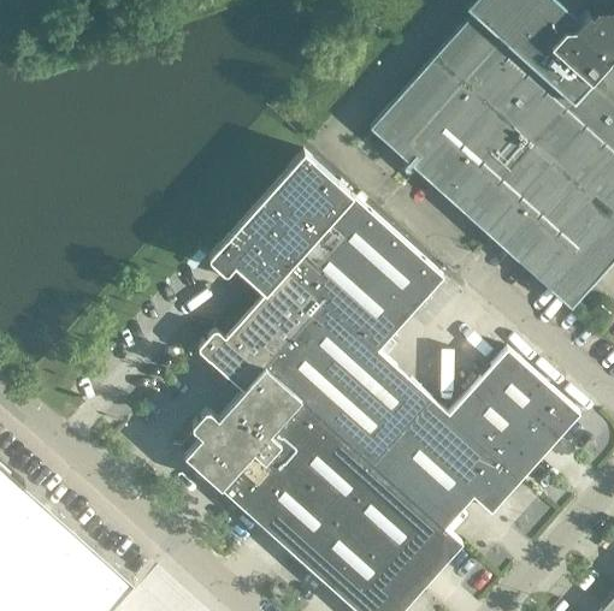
[(602,0),(573,34),(535,0),(486,0),(370,130),(564,304),(613,248),(613,9),(604,0),(602,0)]
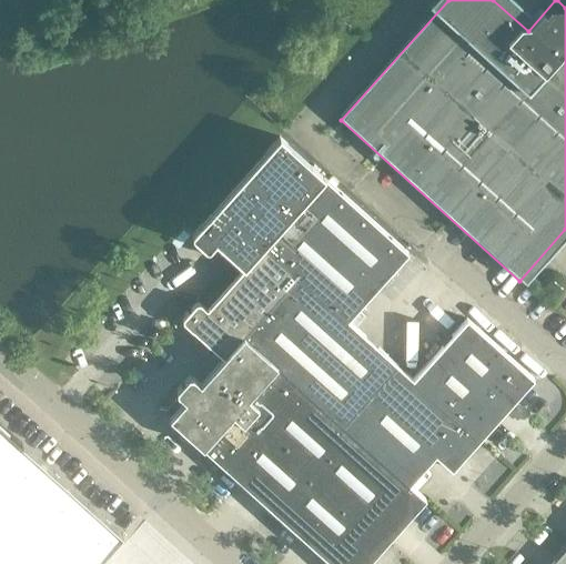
[(278,141),(191,235),(193,237),(192,238),(192,241),(193,243),(205,254),(206,255),(211,254),(240,281),(265,253),(346,325),(407,258),(278,141)]
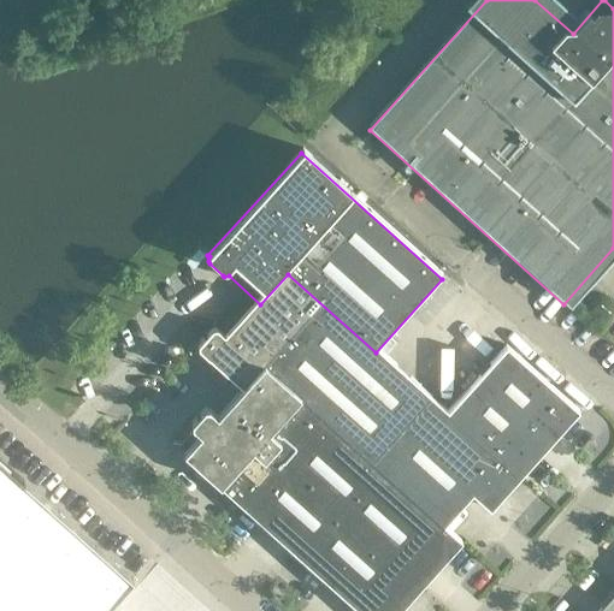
[(519,481),(447,416),(376,353),(288,274),(260,304),(225,342),(216,333),(214,333),(213,334),(199,349),(199,350),(199,354),(207,362),(211,361),(244,391),(265,368),(443,531),(472,498),(489,514),(519,481)]
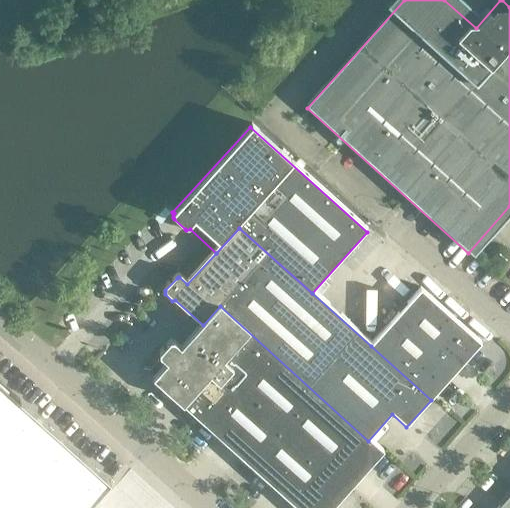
[(373,237),(368,233),(364,238),(369,242),(373,237)]
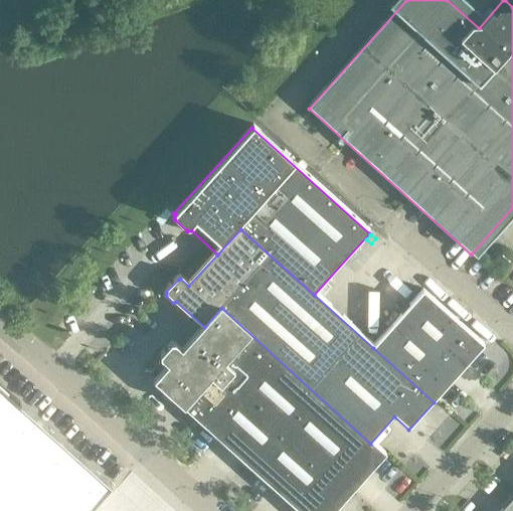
[(422,293),(373,348),(434,402),(483,347),(422,293)]
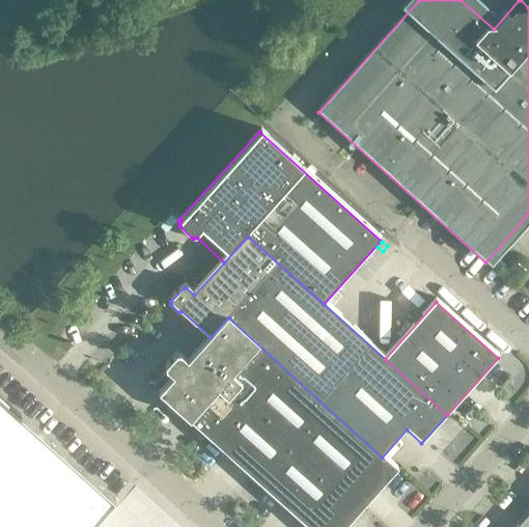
[(228,317),(211,337),(188,363),(179,356),(177,355),(175,356),(166,366),(165,369),(165,371),(167,373),(152,390),(305,526),(345,526),(396,471),(382,458),(228,317)]
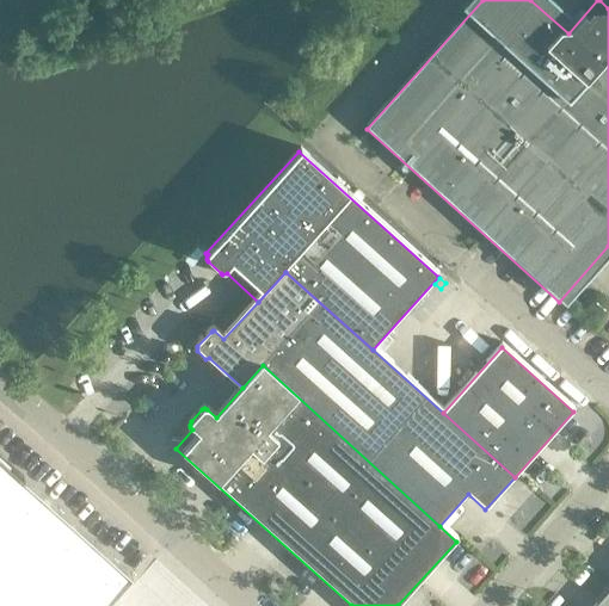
[(105,605),(130,579),(0,462),(0,605),(105,605)]
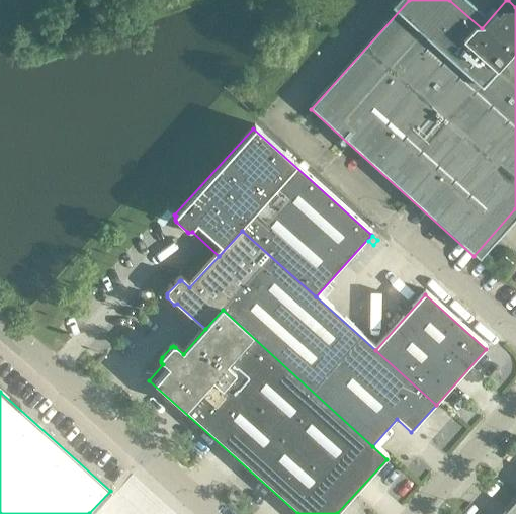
[(515,513),(515,503),(506,513),(515,513)]
